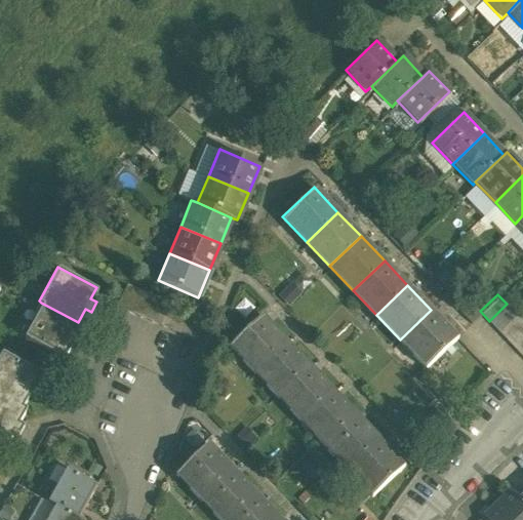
[(78,322),(41,303),(23,335),(64,357),(69,348),(73,351),(79,340),(74,337),(81,324),(78,322)]
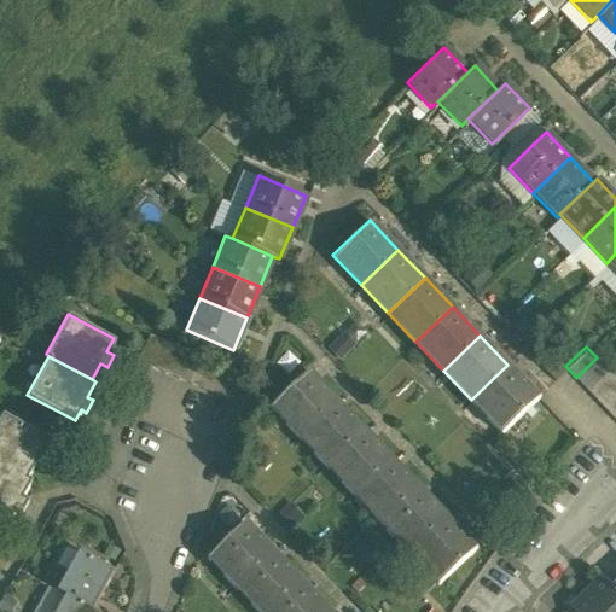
[(597,357),(576,378),(586,388),(608,368),(597,357)]
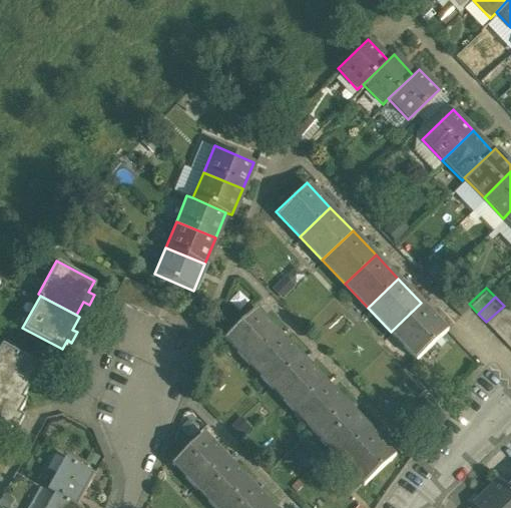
[(176,298),(167,321),(178,325),(187,303),(176,298)]
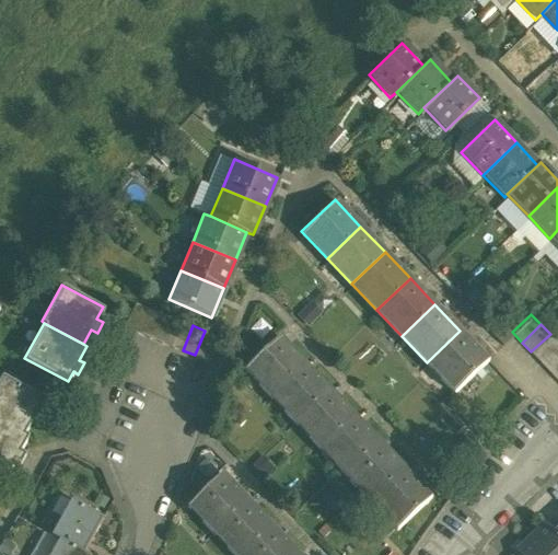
[(460,331),(427,362),(452,390),(486,358),(460,331)]
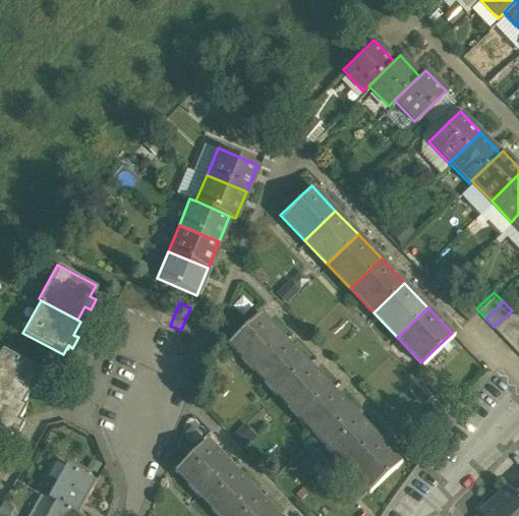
[(518,318),(512,310),(494,327),(503,336),(518,320),(518,318)]
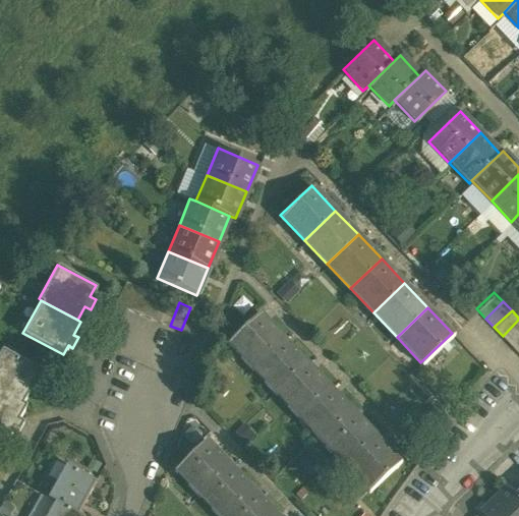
[(257,311),(227,342),(250,366),(282,337),(257,311)]
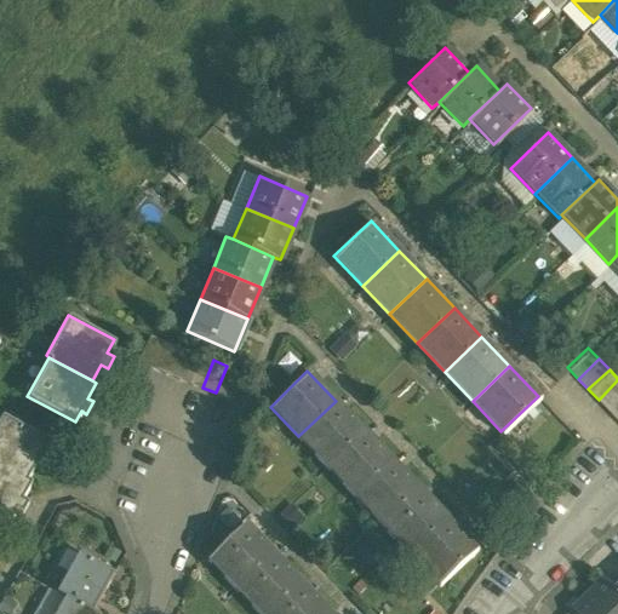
[(617,380),(599,400),(608,411),(617,400),(617,380)]
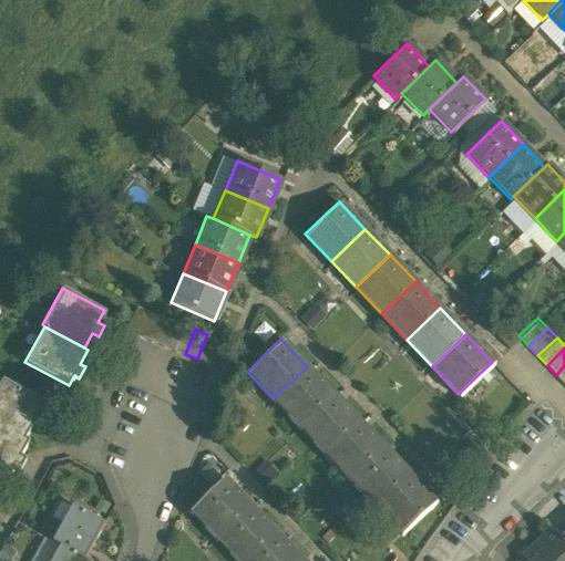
[(307,366),(273,398),(298,425),(332,393),(307,366)]
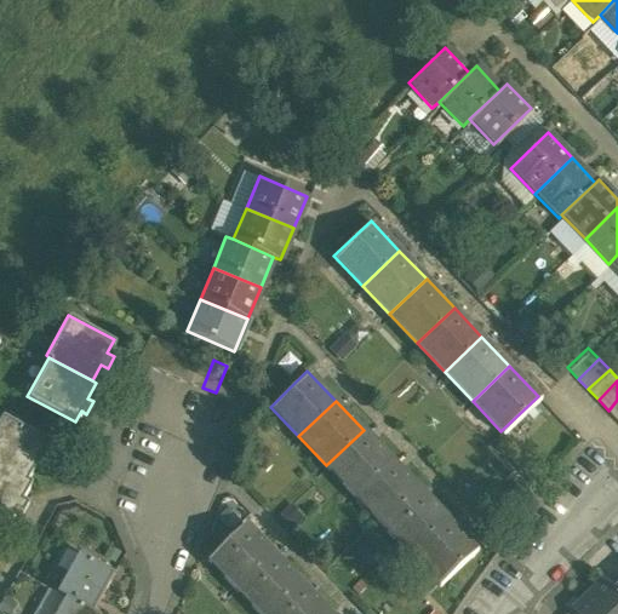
[(46,441),(0,414),(0,465),(24,480),(33,464),(41,469),(47,457),(40,453),(46,441)]
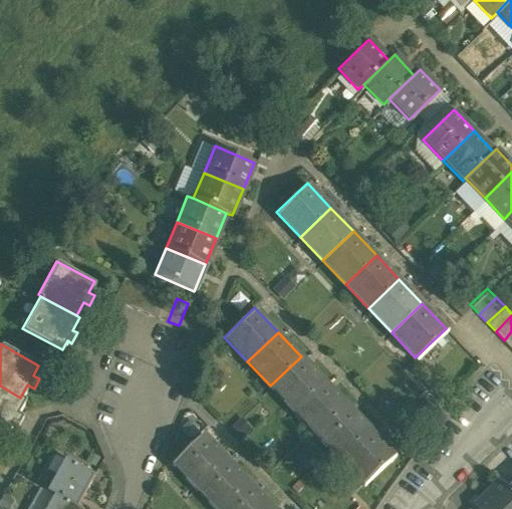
[(301,356),(270,386),(293,410),(323,380),(301,356)]
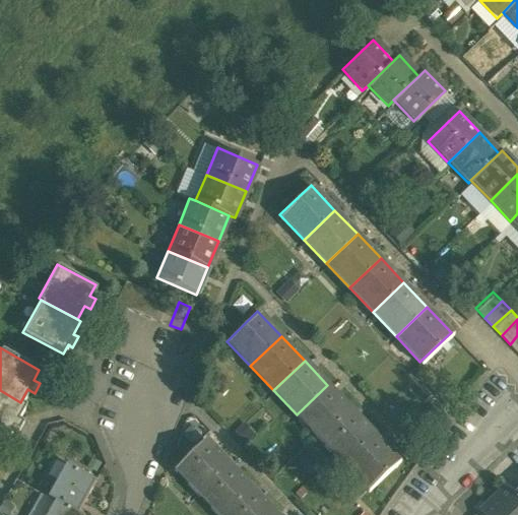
[(327,385),(297,414),(320,439),(350,409),(327,385)]
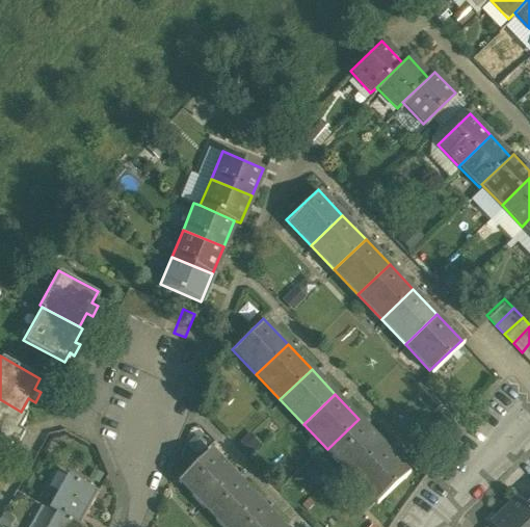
[(21,412),(0,399),(0,444),(5,448),(11,438),(17,441),(23,430),(17,427),(25,414),(21,412)]
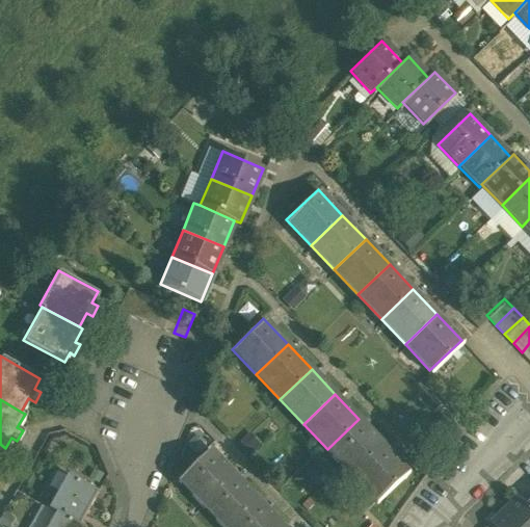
[(359,419),(327,449),(350,474),(382,444),(359,419)]
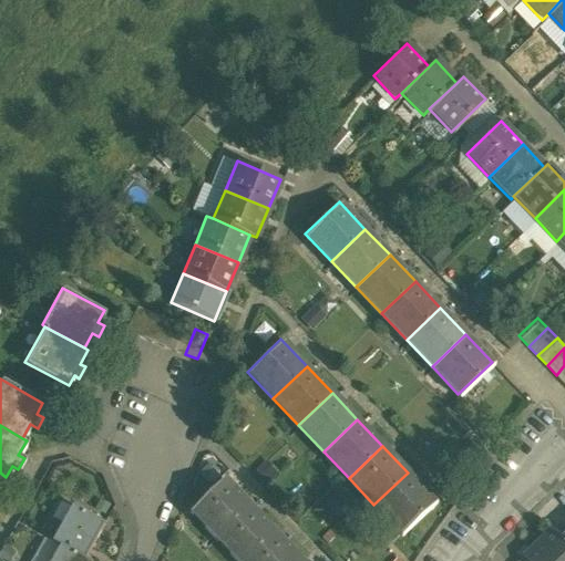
[(408,473),(373,505),(400,531),(433,499),(408,473)]
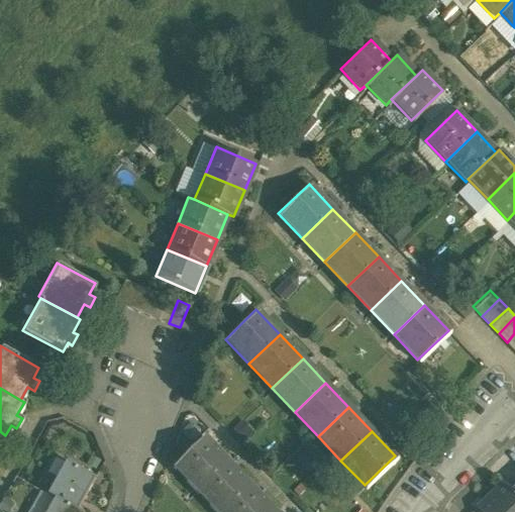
[(226,461),(203,435),(173,465),(196,490),(226,461)]
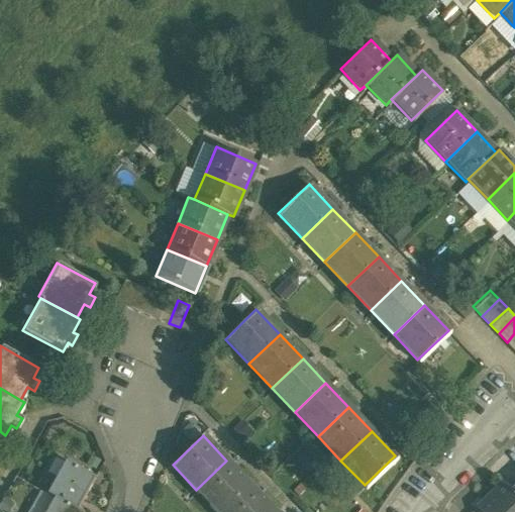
[(220,511),(249,485),(226,461),(196,490),(217,511),(220,511)]
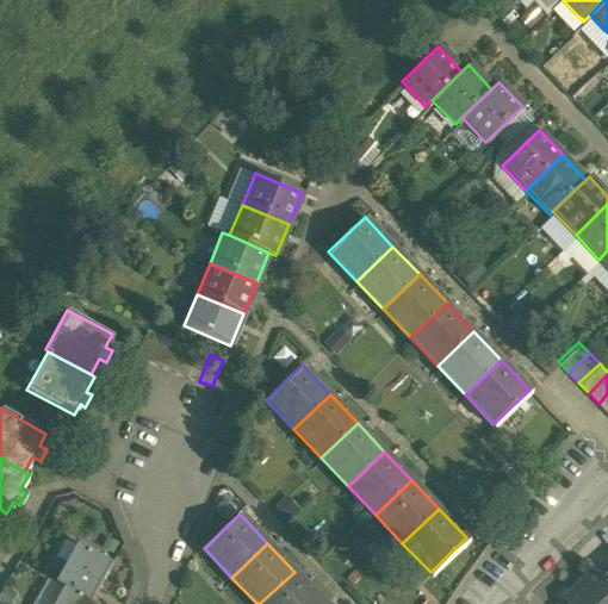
[(111,561),(80,545),(69,562),(66,560),(54,580),(67,587),(90,601),(111,561)]
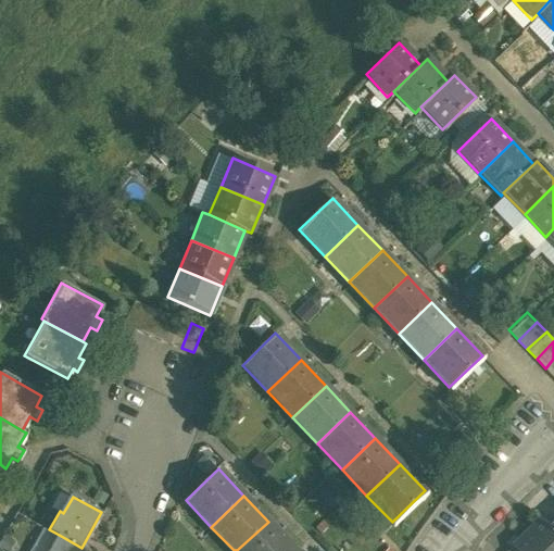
[(553,550),(553,531),(549,527),(540,517),(511,545),(516,550),(553,550)]
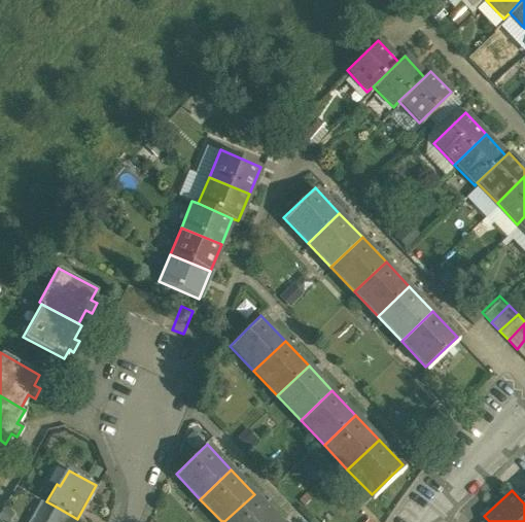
[(254,494),(224,521),(274,521),(278,518),(254,494)]
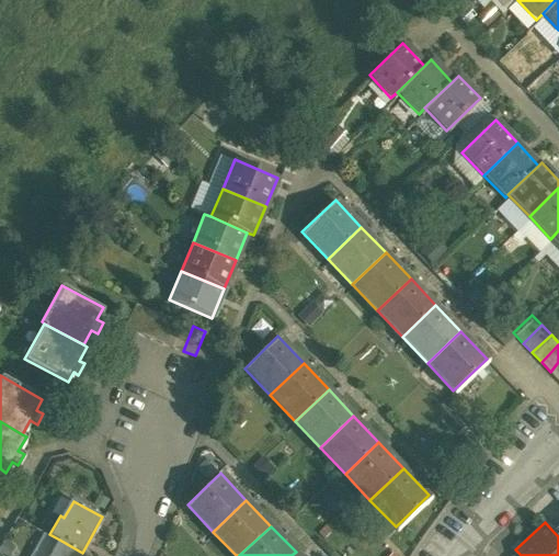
[(89,555),(82,553),(61,541),(52,555),(50,555),(48,555),(47,555),(89,555)]
